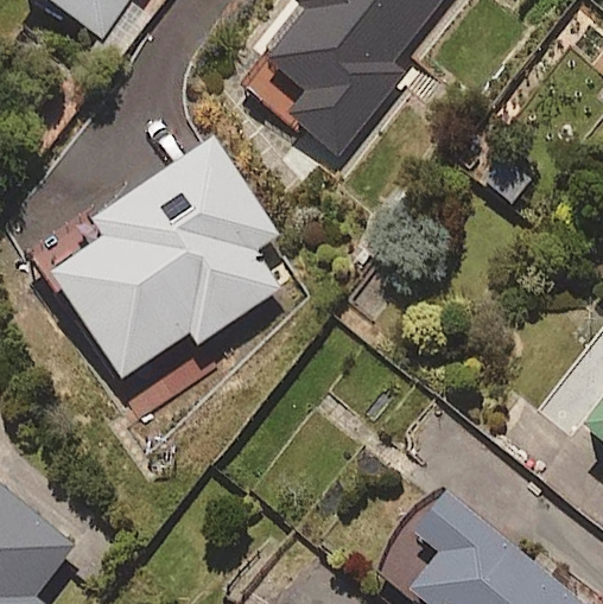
[(128,0),(49,0),(102,38),(128,0)]
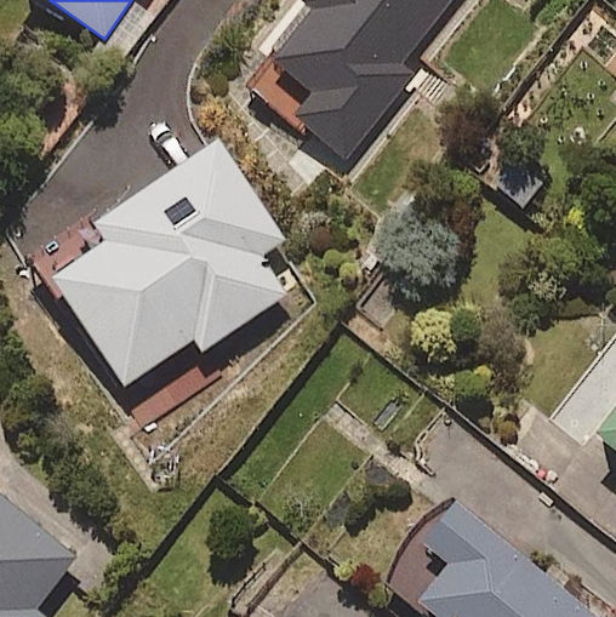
[(454,0),(300,0),(264,49),(313,84),(291,114),(355,161),(418,74),(408,66),(454,0)]
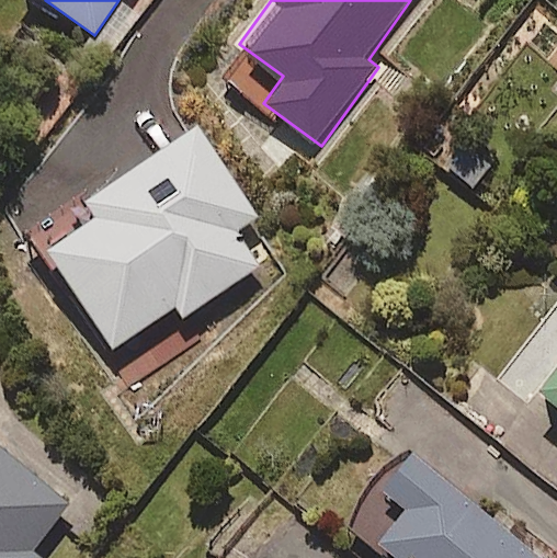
[(259,217),(195,124),(82,201),(93,216),(46,249),(114,349),(177,306),(185,319),(261,268),(237,232),(259,217)]
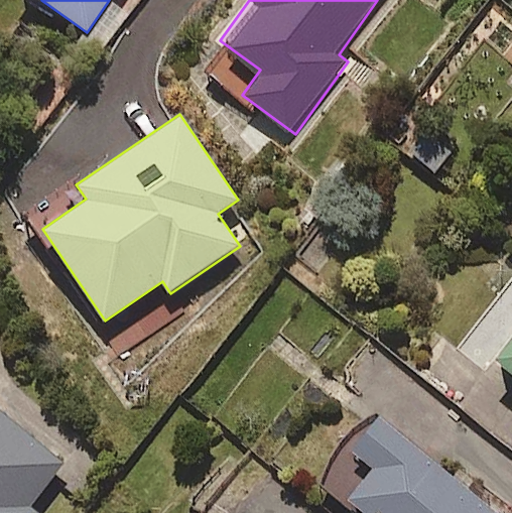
[(511,335),(492,360),(511,376),(511,335)]
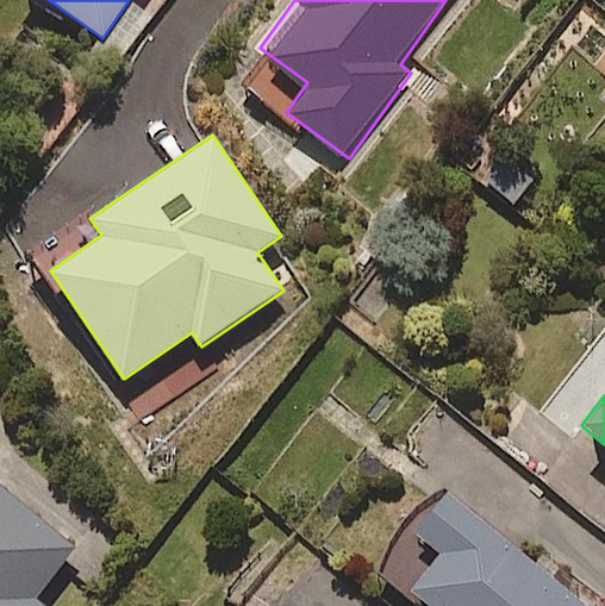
[(76,547),(0,486),(0,605),(47,605),(36,598),(76,547)]
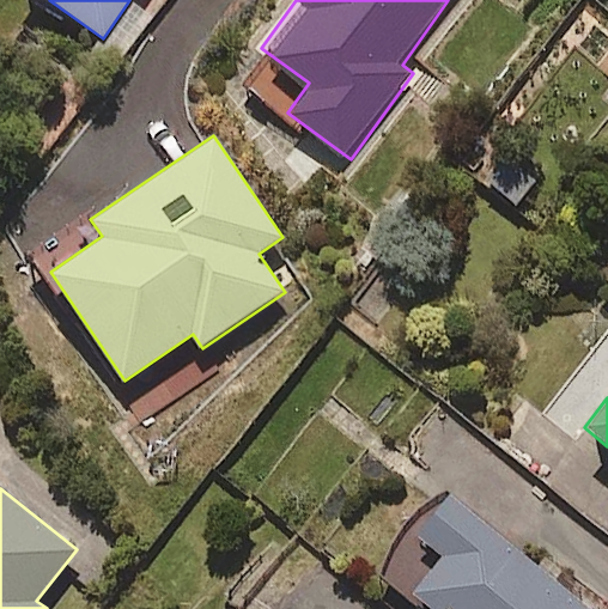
[(377,568),(377,573),(423,608),(594,608),(442,492),(436,494),(429,498),(423,501),(418,505),(412,510),(407,515),(402,519),(397,524),(393,530),(389,536),(387,542),(383,548),(381,555),(378,561),(377,568)]
